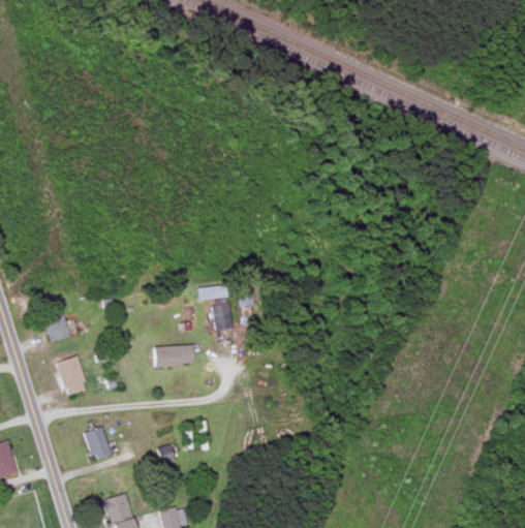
[(201,301),(229,298),(228,285),(199,288),(201,301)]
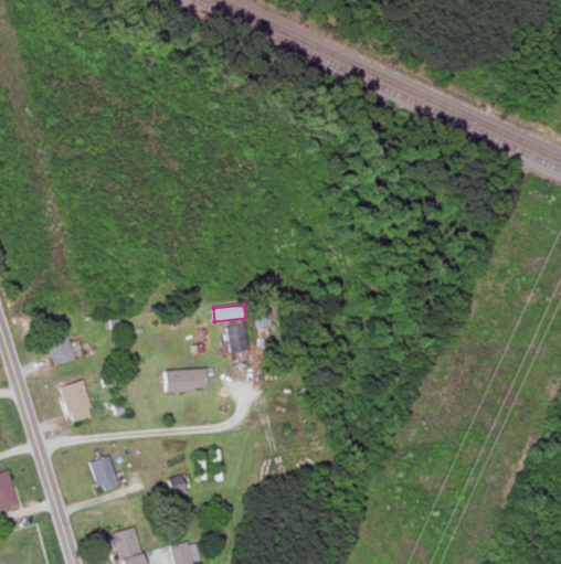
[(270,306),(254,306),(254,328),(270,328),(270,306)]
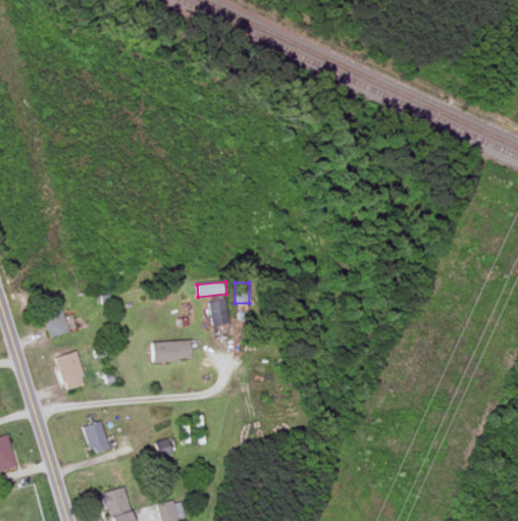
[(228,323),(224,299),(208,301),(212,326),(228,323)]
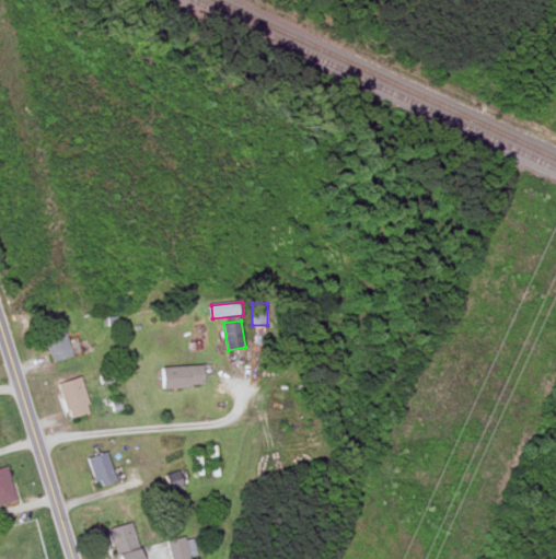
[(45,332),(51,362),(71,357),(65,327),(45,332)]
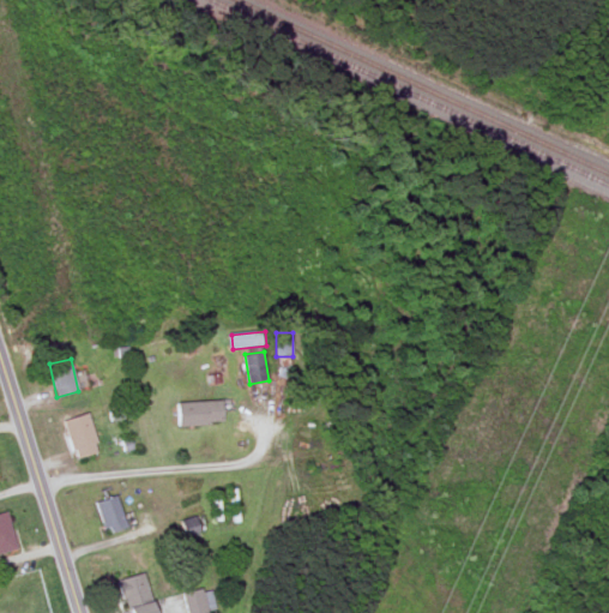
[(224,401),(178,402),(179,425),(224,425),(224,401)]
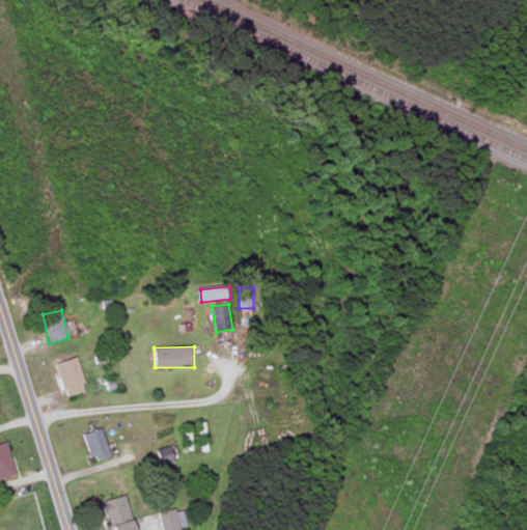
[(79,358),(58,362),(64,396),(85,393),(79,358)]
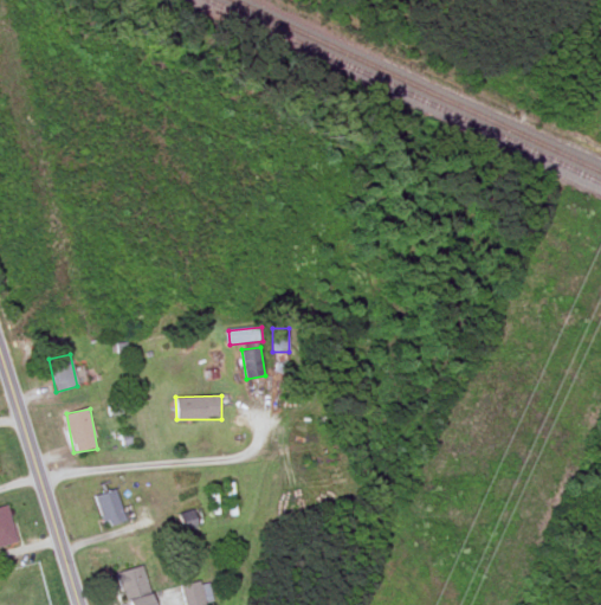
[(105,528),(127,521),(116,489),(95,496),(105,528)]
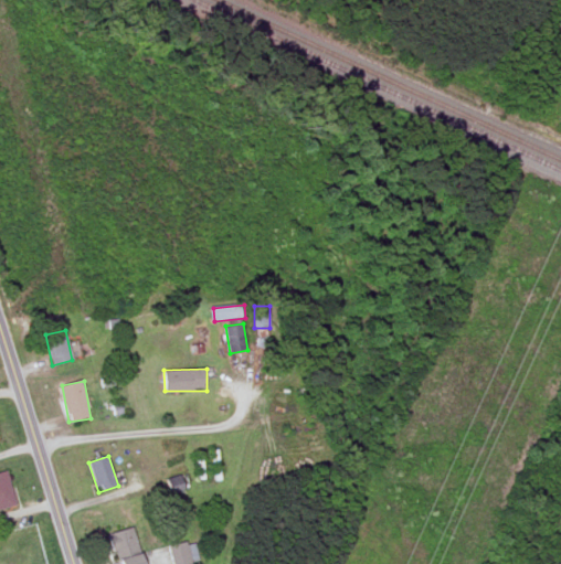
[(8,472),(0,474),(0,508),(16,504),(8,472)]
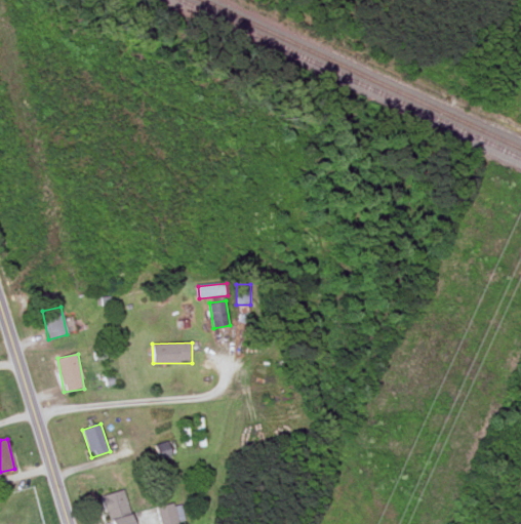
[(132,523),(124,490),(104,494),(111,523),(132,523)]
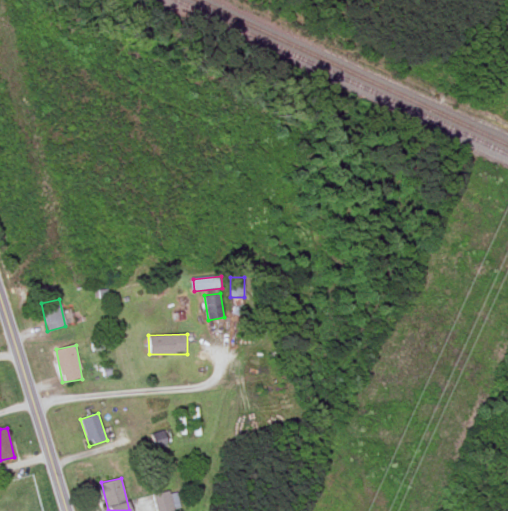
[(173,510),(170,491),(155,494),(158,510),(173,510)]
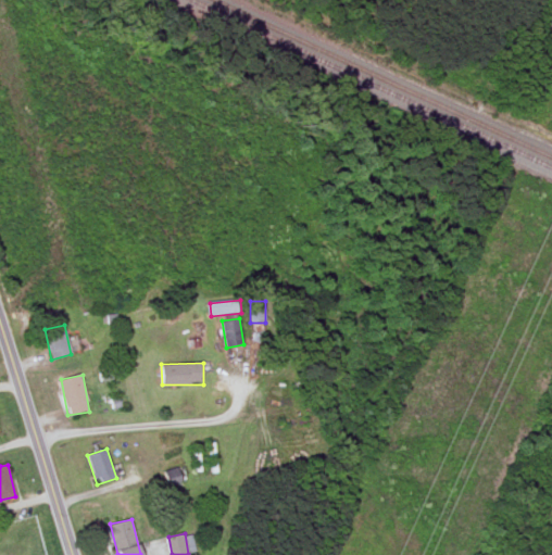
[(192,553),(199,552),(196,535),(189,537),(192,553)]
